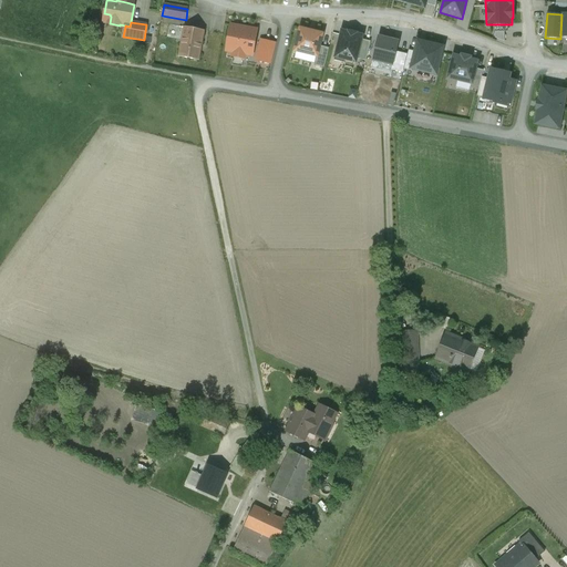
[(253,29),(233,26),(232,26),(230,27),(232,27),(227,50),(226,51),(227,51),(234,52),(233,57),(245,59),(245,54),(251,55),(253,55),(255,40),(255,39),(254,39),(251,39),(253,30),(254,30),(254,29),(253,29)]
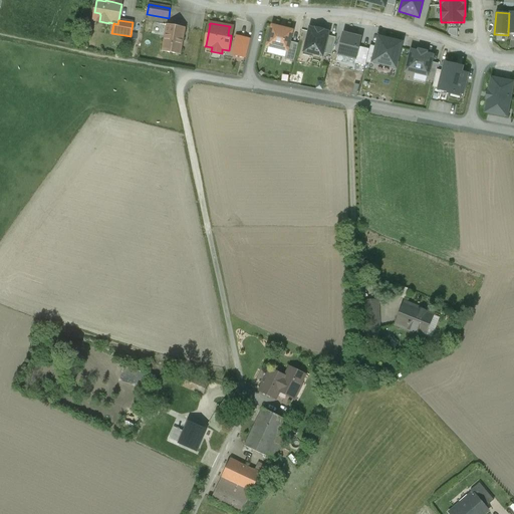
[(185,28),(168,25),(163,52),(180,55),(185,28)]
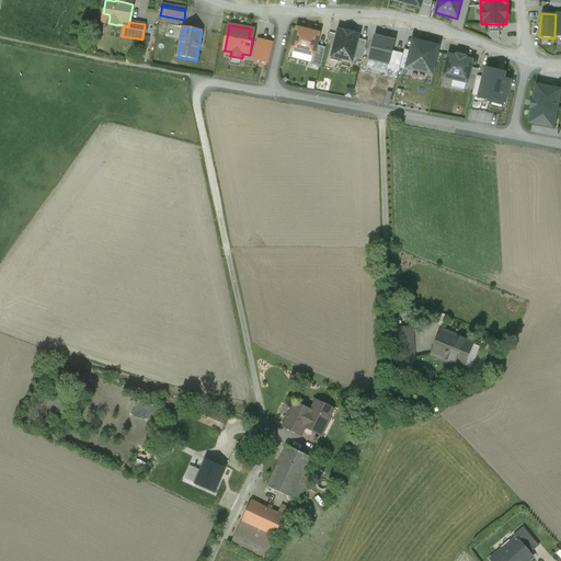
[(292,50),(312,55),(313,56),(316,45),(319,34),(311,33),(312,32),(305,31),(297,29),(292,50)]
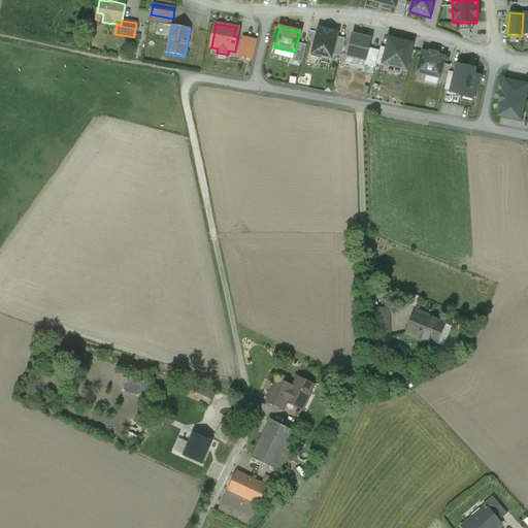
[(469,30),(461,29),(461,35),(470,39),(469,30)]
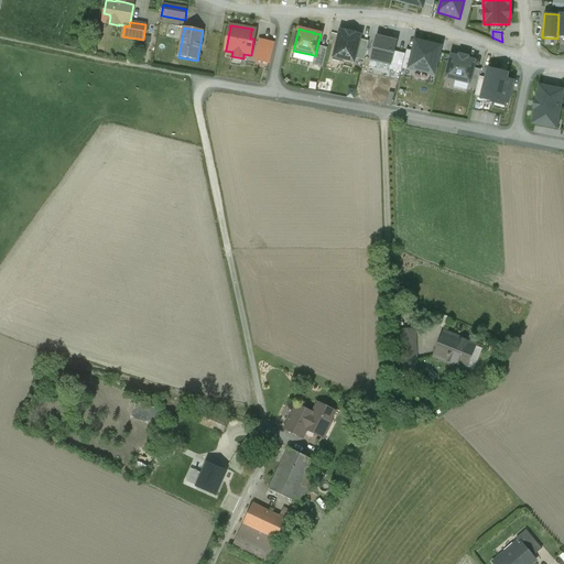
[(340,32),(339,34),(338,34),(332,60),(343,63),(344,58),(354,62),(355,58),(359,39),(360,36),(354,35),(354,33),(347,32),(346,33),(340,32)]
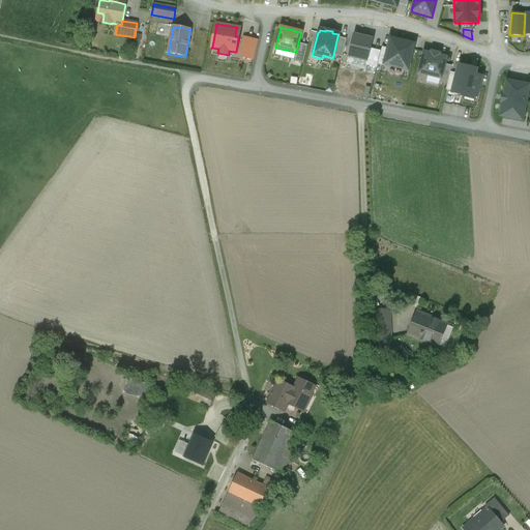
[(359,31),(358,35),(354,34),(349,58),(367,62),(371,49),(373,38),(366,37),(367,33),(359,31)]
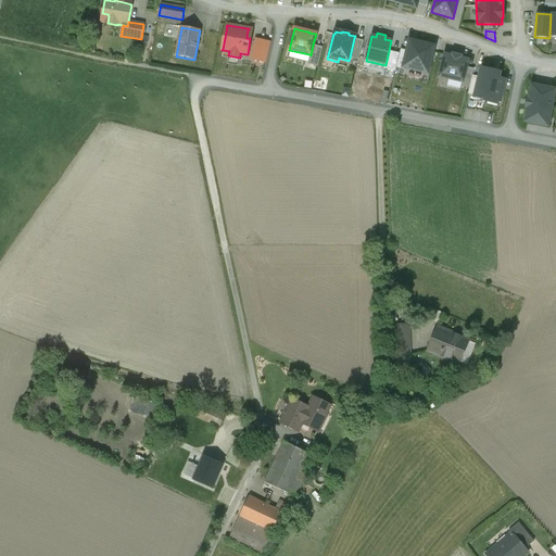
[(354,38),(350,58),(358,60),(364,41),(354,38)]
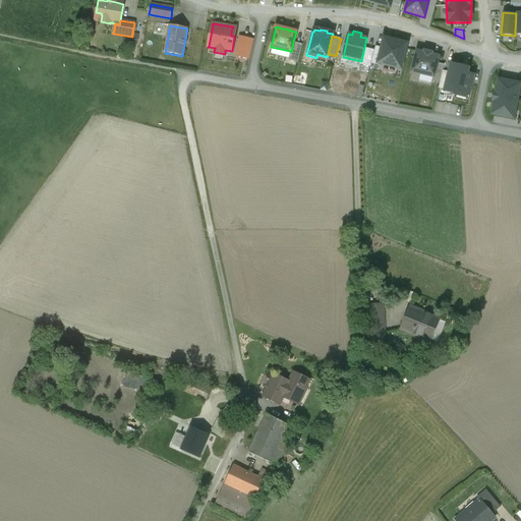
[(240,38),(236,55),(247,58),(252,40),(240,38)]
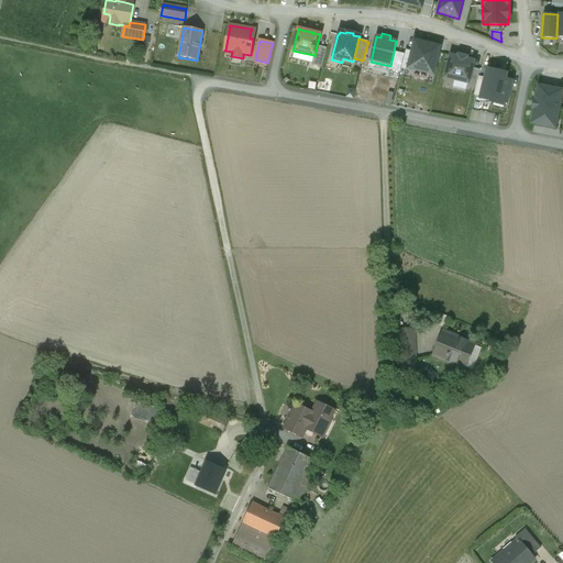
[(414,52),(409,68),(432,74),(439,47),(416,42),(414,52)]
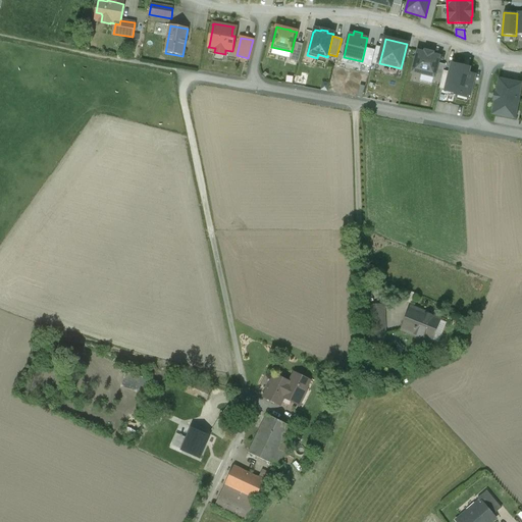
[(292,52),(291,51),(289,60),(299,62),(303,45),(294,42),(292,52)]
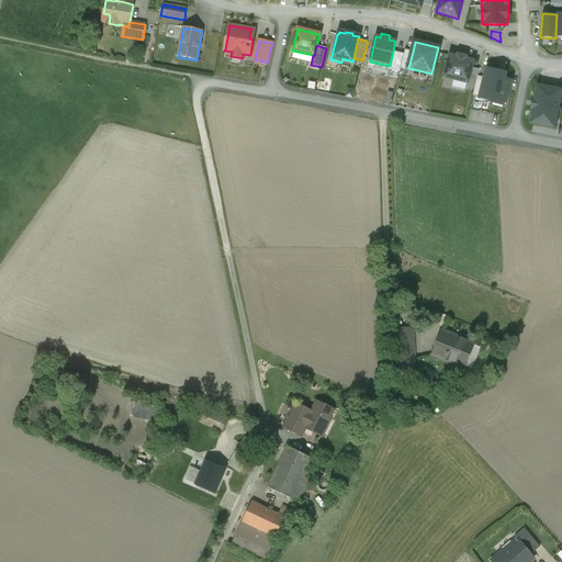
[(408,68),(413,52),(405,49),(404,54),(401,69),(408,70),(408,68)]
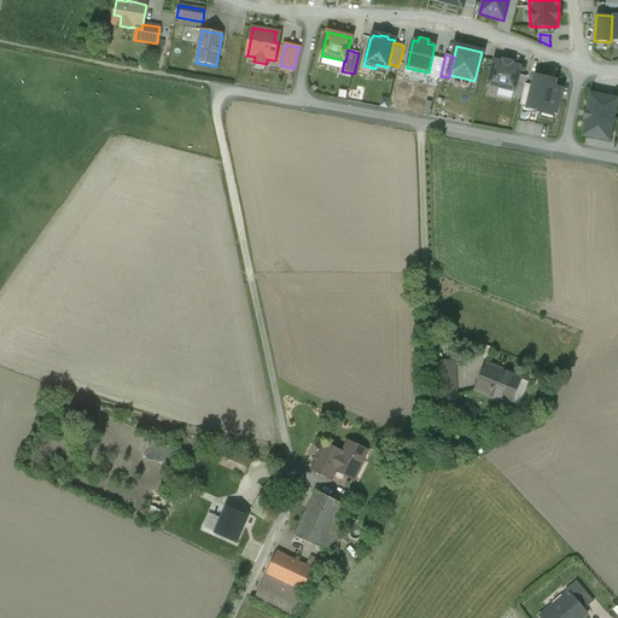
[(441,76),(444,59),(432,57),(429,73),(427,76),(439,80),(441,76)]
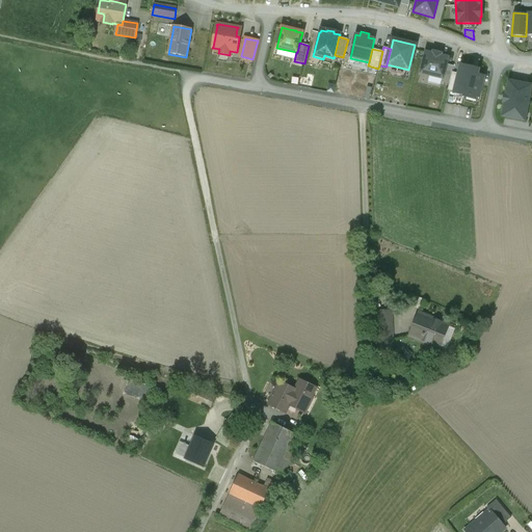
[(421,73),(442,78),(443,79),(446,64),(448,58),(441,56),(441,54),(433,52),(432,54),(426,53),(421,73)]
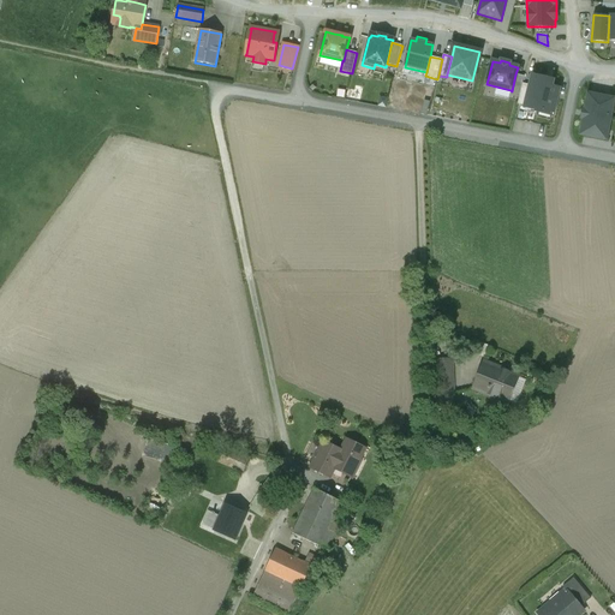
[(512,91),(511,90),(509,95),(519,97),(523,83),(524,76),(515,75),(512,91)]
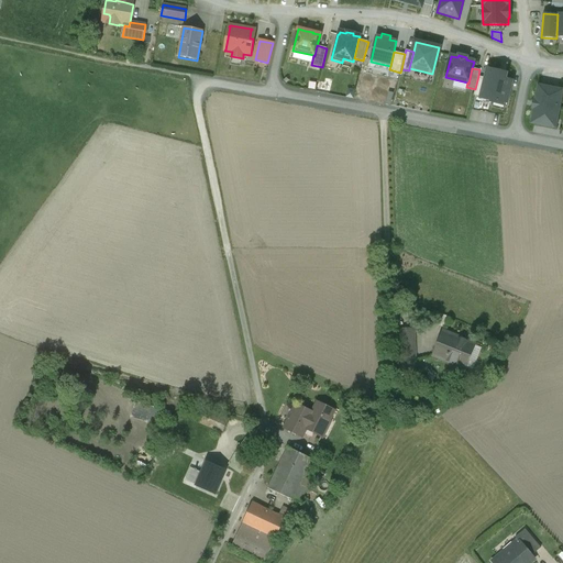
[(485,78),(479,97),(479,98),(492,101),(492,102),(506,107),(512,81),(505,79),(507,73),(487,68),(485,78)]
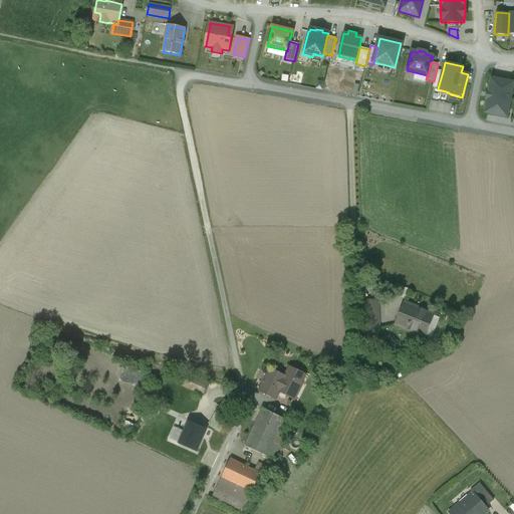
[(437,69),(434,81),(433,87),(438,88),(443,71),(437,69)]
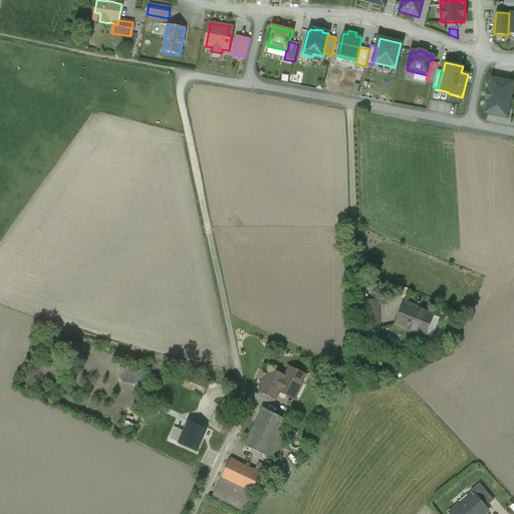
[(513,82),(492,78),(491,78),(491,79),(489,91),(487,91),(486,99),(488,99),(485,111),(485,112),(486,112),(507,116),(507,115),(505,114),(506,108),(508,109),(512,90),(510,89),(511,83),(513,84),(513,82)]
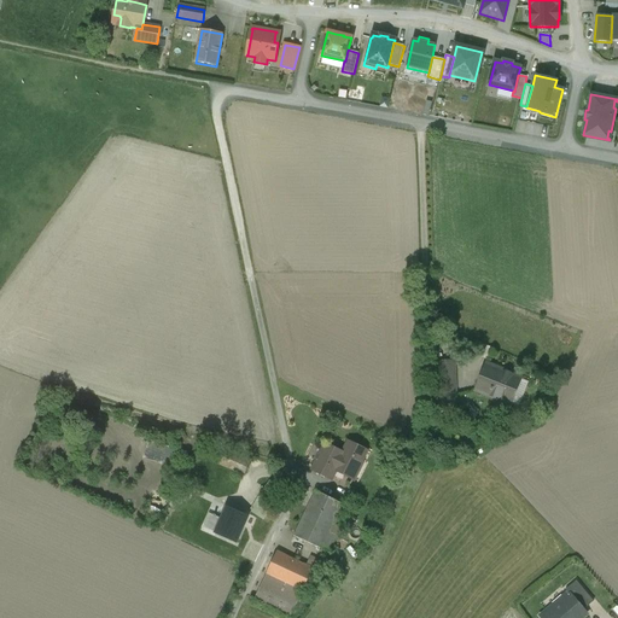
[(547,126),(532,122),(531,129),(525,128),(526,124),(523,123),(522,130),(544,136),(547,126)]
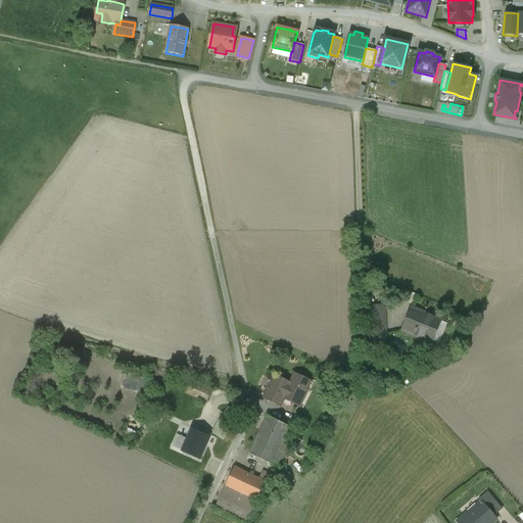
[(384,306),(370,306),(372,346),(385,346),(385,335),(385,334),(384,306)]
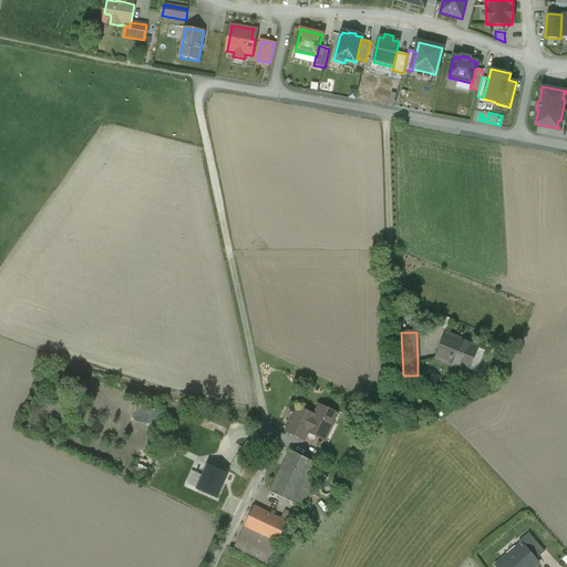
[(478,347),(446,333),(436,359),(468,371),(478,347)]
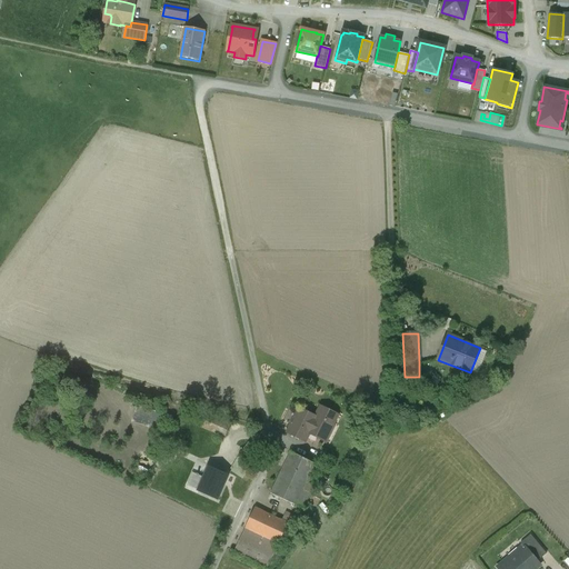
[(338,415),(321,407),(316,417),(317,417),(316,418),(330,426),(331,425),(332,425),(338,415)]
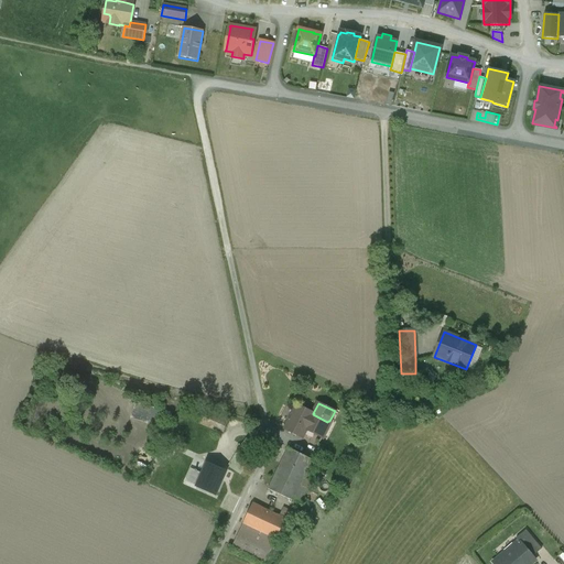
[(313,413),(297,404),(285,430),(302,438),(307,426),(322,433),(327,422),(313,414),(314,413),(313,413)]
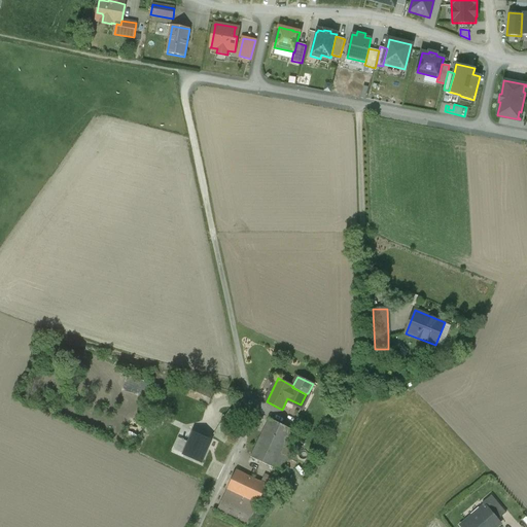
[(156,387),(135,380),(131,391),(152,397),(156,387)]
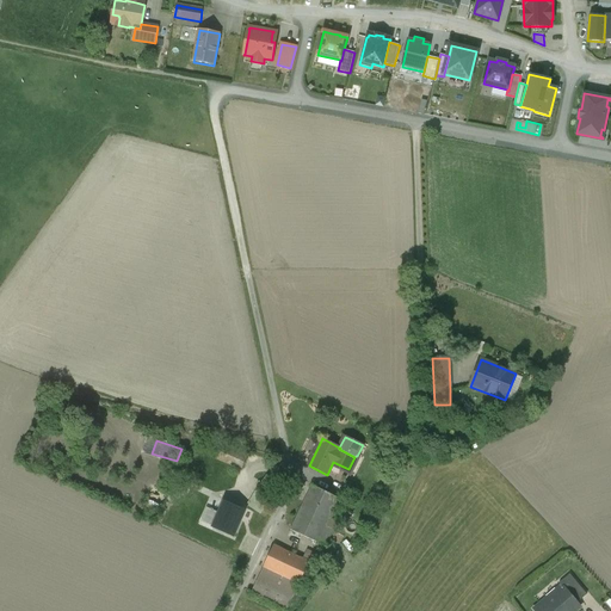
[(245,457),(228,449),(223,461),(240,468),(245,457)]
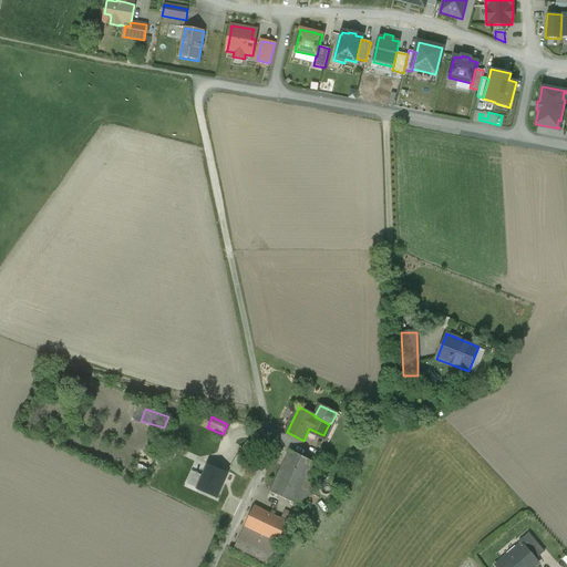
[(316,463),(290,451),(270,492),(301,507),(308,493),(302,491),(316,463)]
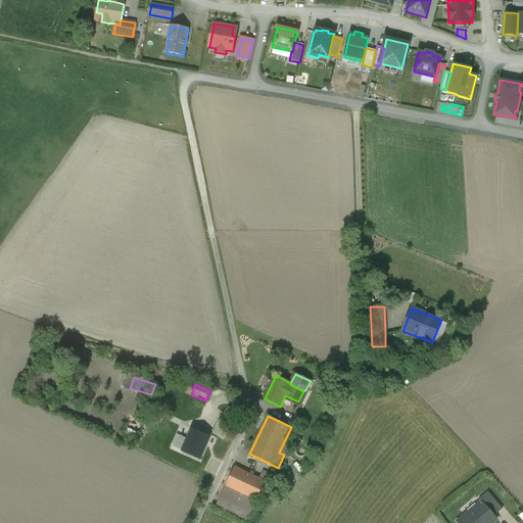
[(231,428),(221,421),(212,432),(223,439),(231,428)]
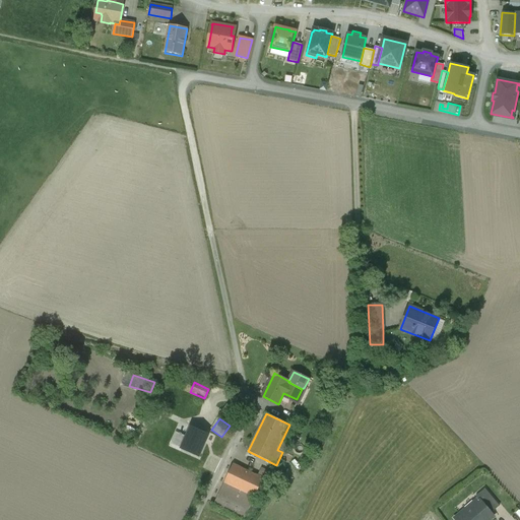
[(200,431),(191,427),(187,438),(182,449),(198,457),(208,435),(207,434),(207,435),(199,432),(200,431)]
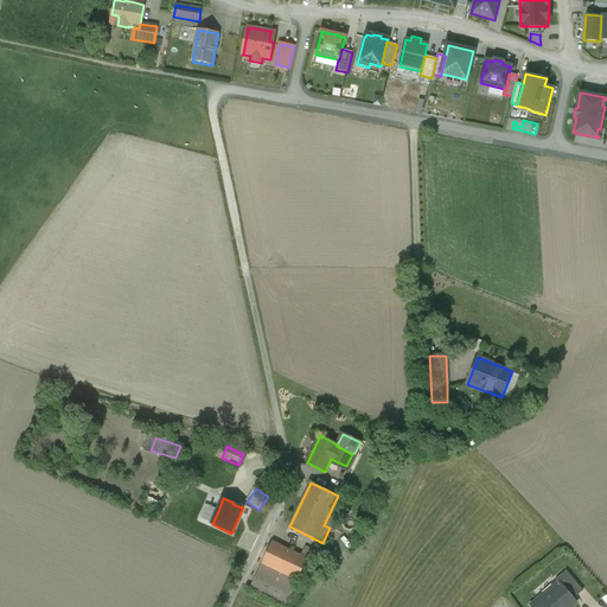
[(210,508),(206,506),(200,518),(202,518),(202,519),(212,524),(218,511),(211,508),(212,506),(210,506),(210,508)]
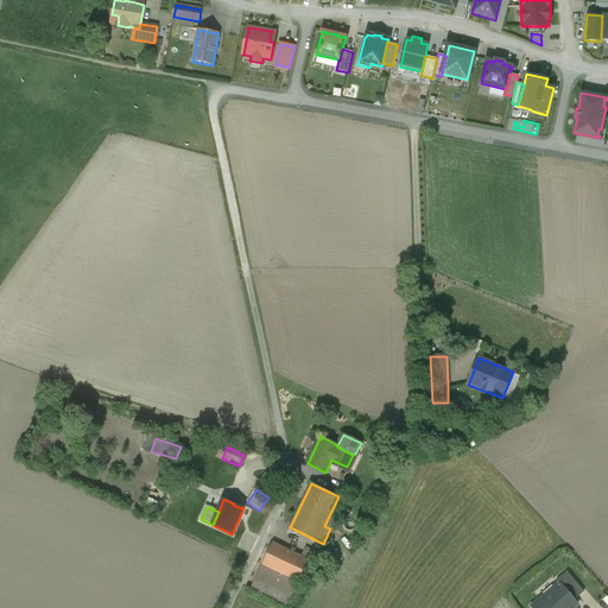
[(308,561),(272,543),(249,590),(285,607),(308,561)]
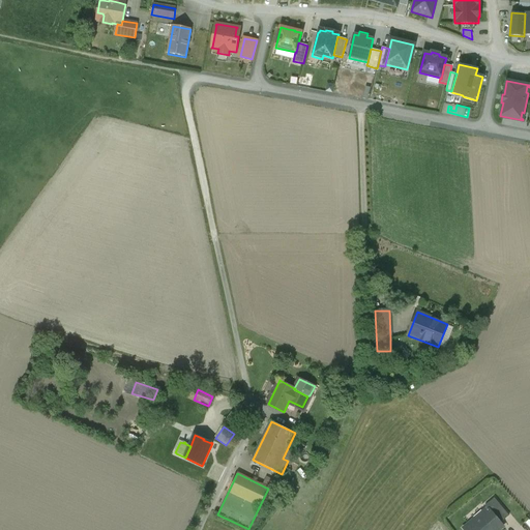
[(509,516),(494,498),(484,506),(487,509),(488,508),(500,523),(509,516)]
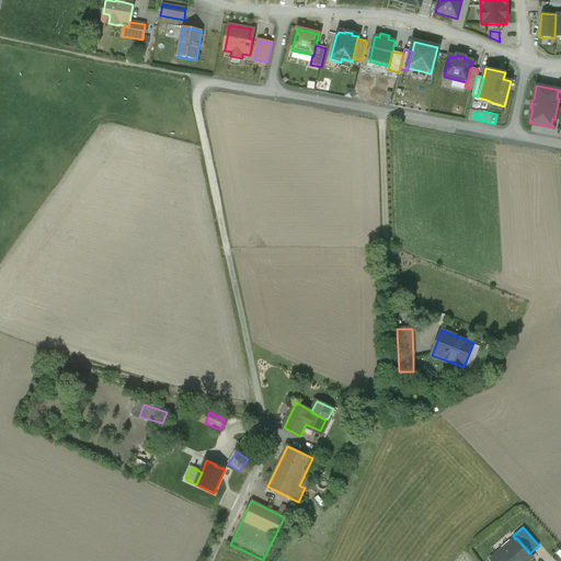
[(515,539),(503,549),(505,551),(493,560),(526,560),(533,557),(529,553),(516,538),(515,539)]
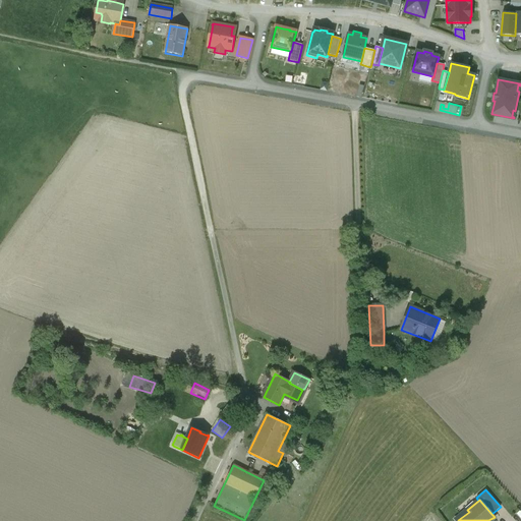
All buildings are outlined.
